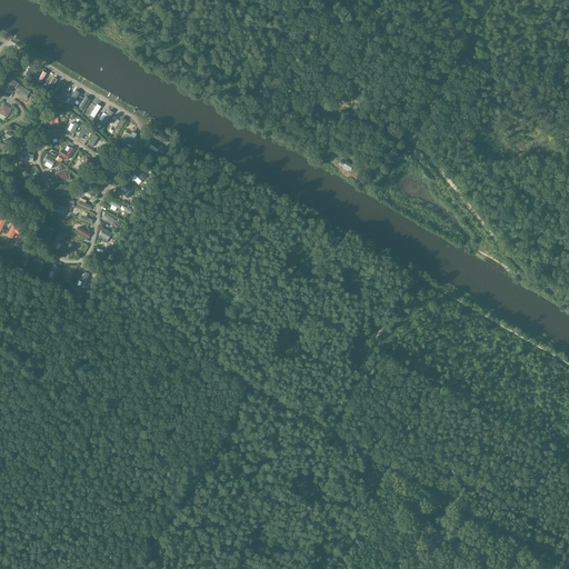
[(7,90),(10,92),(16,82),(9,78),(5,86),(8,88),(7,90)]
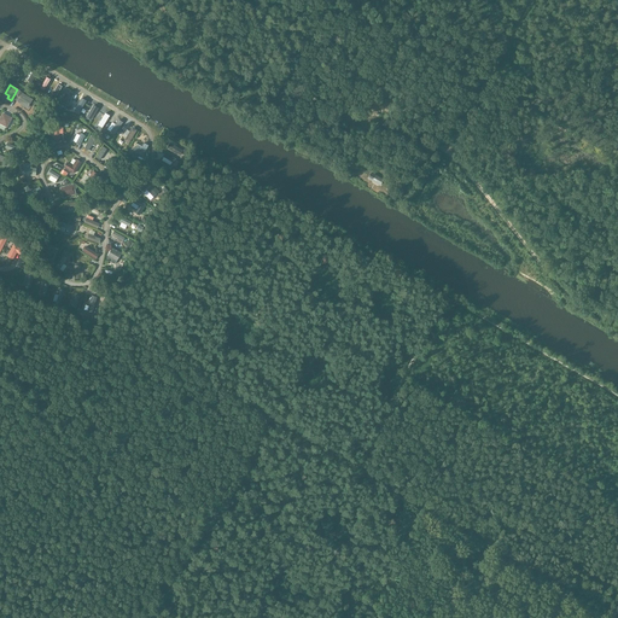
[(22,93),(17,101),(23,105),(24,103),(29,105),(33,100),(22,93)]
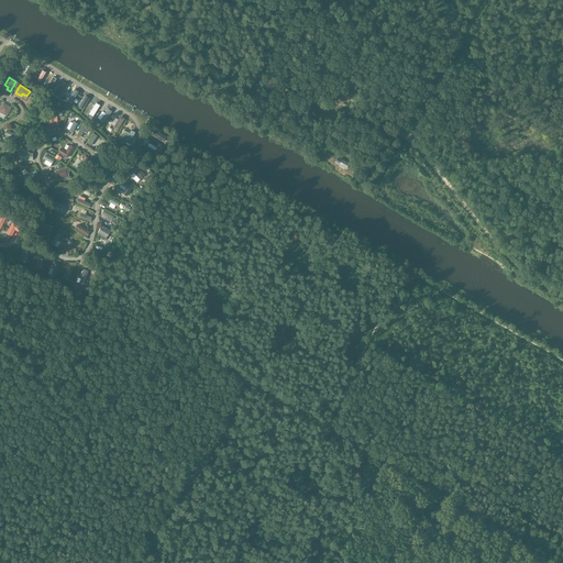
[(63,85),(57,98),(63,100),(68,87),(63,85)]
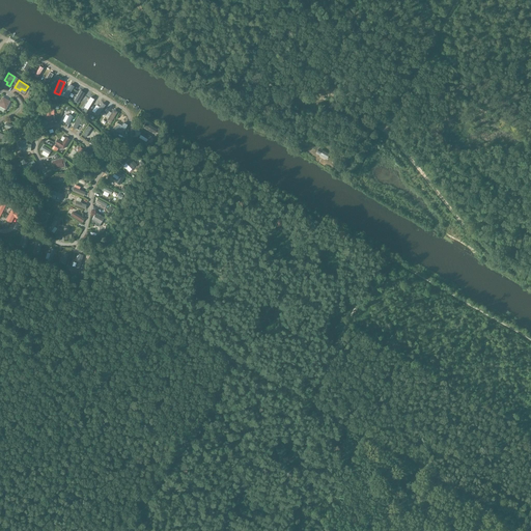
[(71,86),(64,95),(68,99),(75,89),(71,86)]
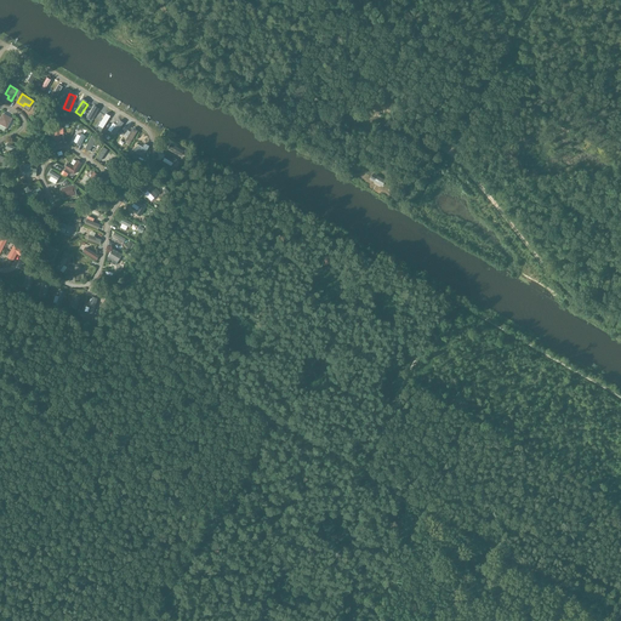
[(3,114),(0,118),(0,124),(6,127),(11,119),(3,114)]
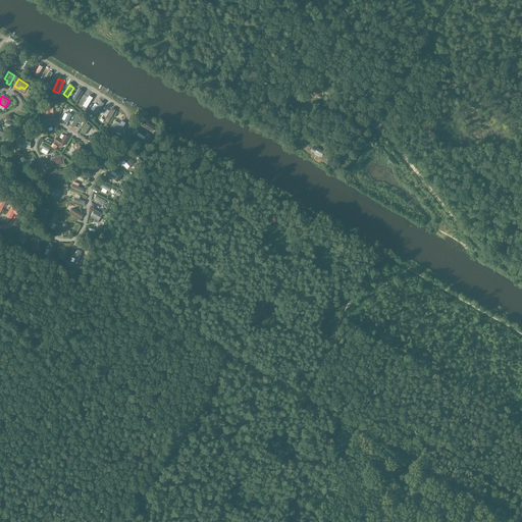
[(90,98),(86,104),(90,107),(94,100),(90,98)]
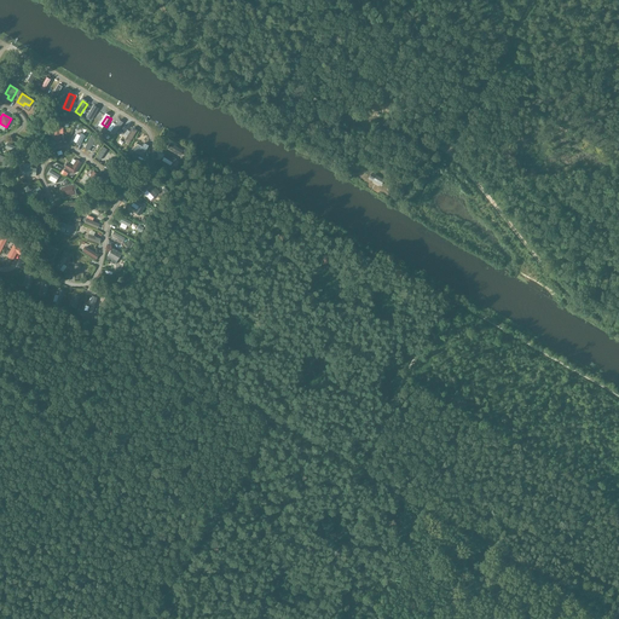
[(117,137),(123,126),(120,123),(113,133),(117,137)]
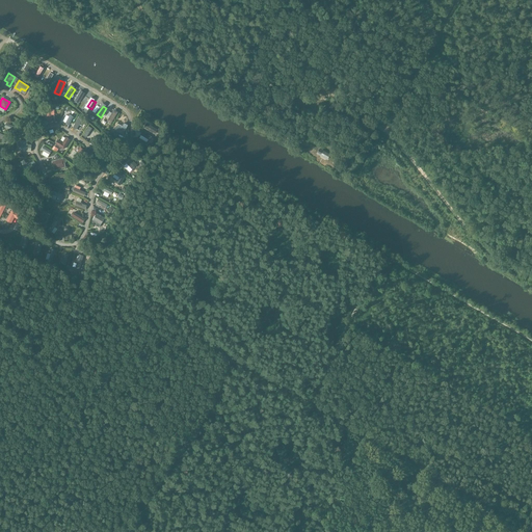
[(114,112),(110,120),(114,123),(118,114),(114,112)]
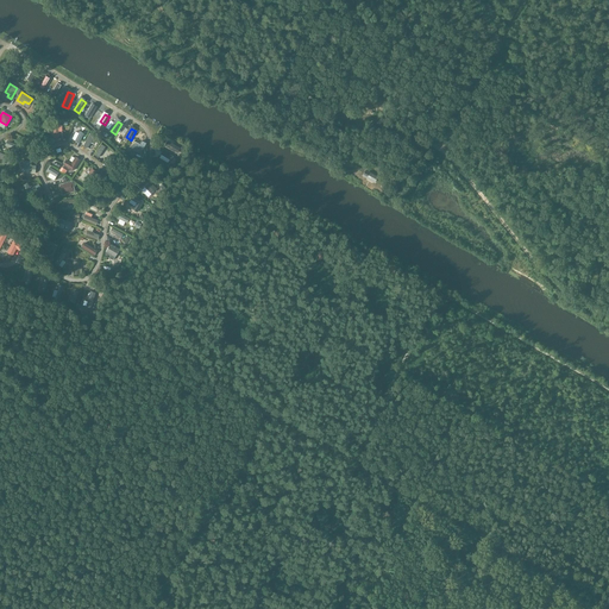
[(75,133),(71,142),(80,145),(83,137),(75,133)]
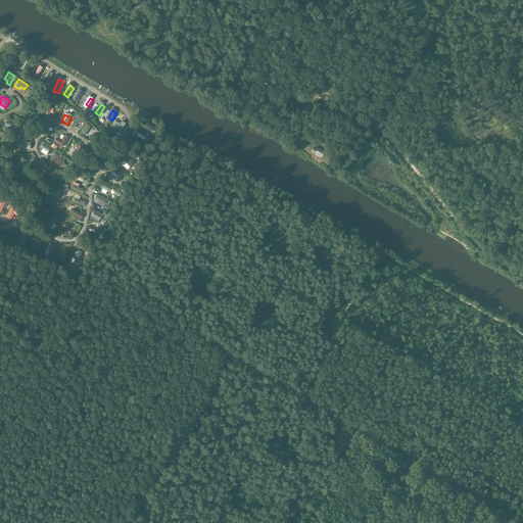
[(124,125),(120,123),(116,128),(112,126),(110,130),(119,134),(124,125)]
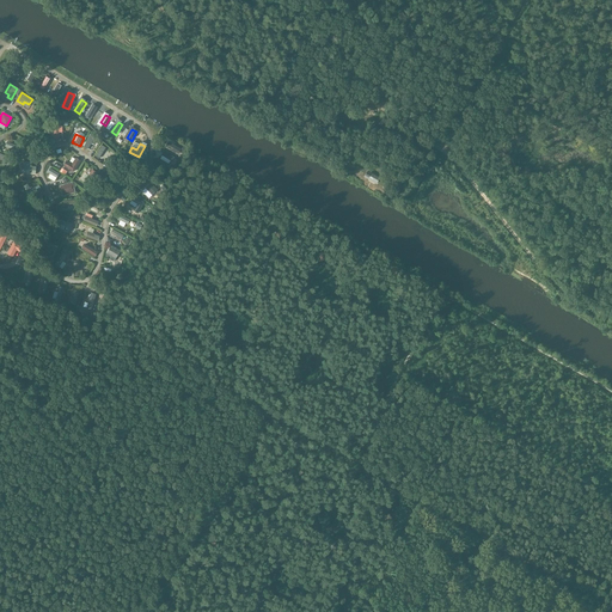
[(96,157),(98,160),(105,154),(103,151),(96,157)]
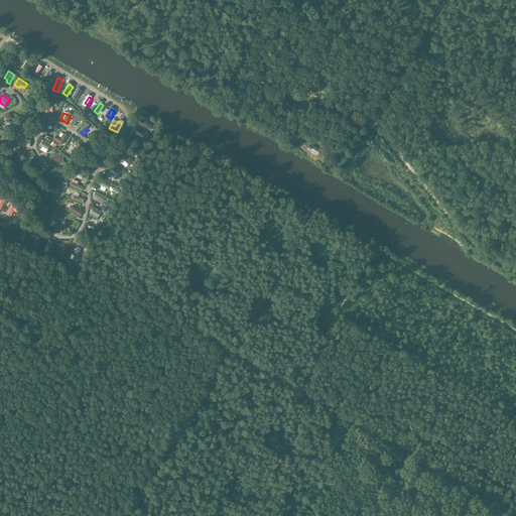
[(61,145),(67,136),(63,134),(60,139),(55,136),(53,140),(61,145)]
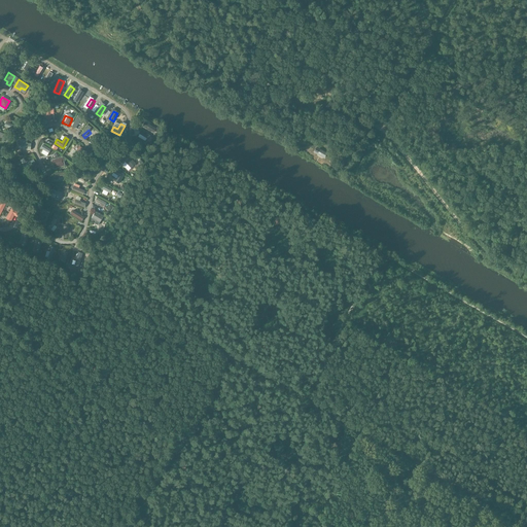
[(326,153),(317,148),(315,152),(323,157),(326,153)]
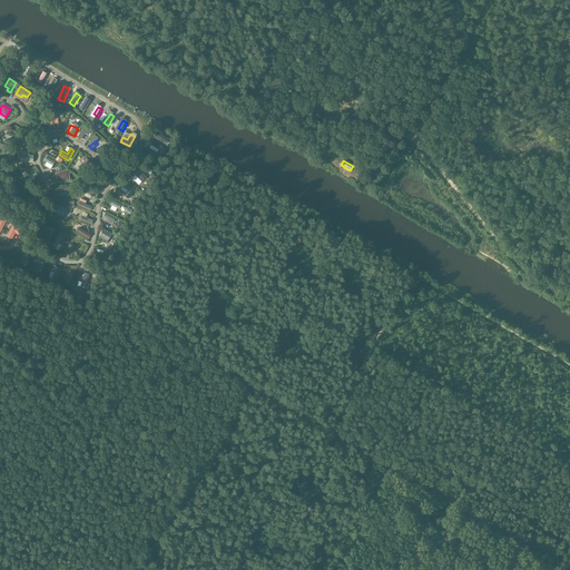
[(62,176),(64,180),(69,179),(67,170),(56,174),(57,178),(62,176)]
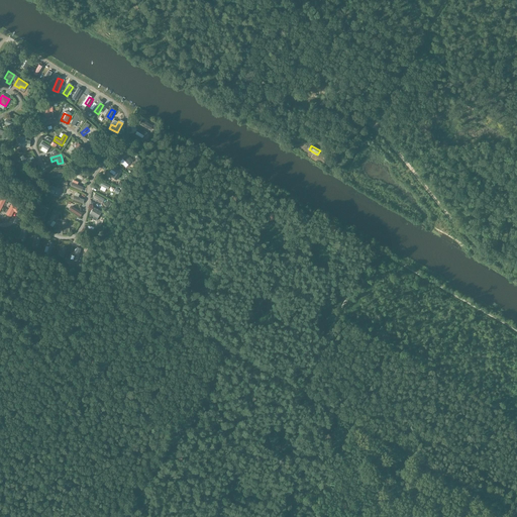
[(132,161),(127,154),(123,159),(128,165),(132,161)]
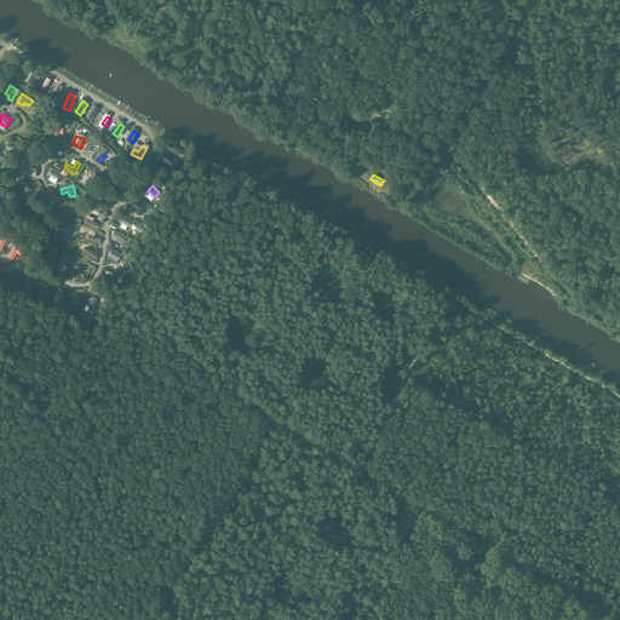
[(95,202),(105,207),(108,202),(103,201),(105,196),(98,193),(95,202)]
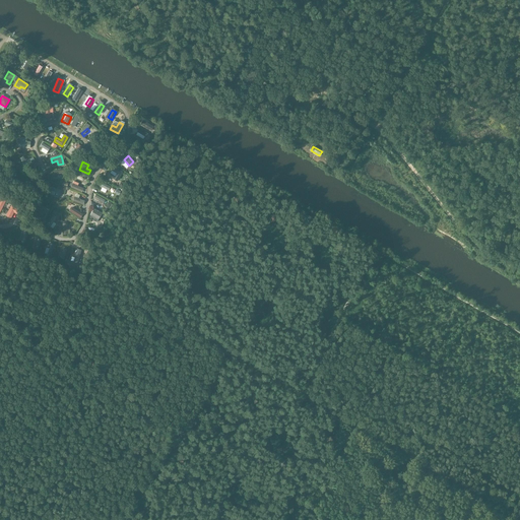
[(122,172),(114,167),(112,171),(117,174),(113,179),(117,181),(122,172)]
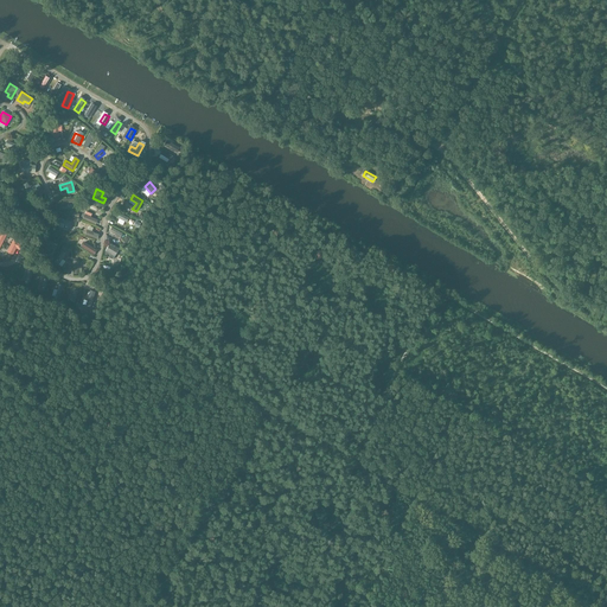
[(64,212),(76,210),(75,202),(63,204),(64,212)]
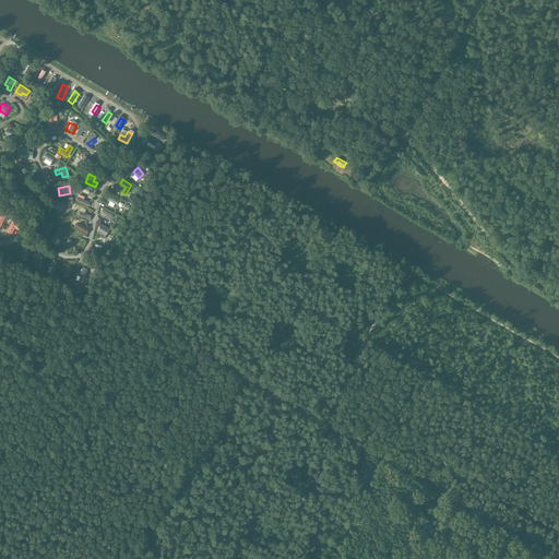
[(88,209),(91,205),(84,203),(85,200),(80,198),(76,205),(88,209)]
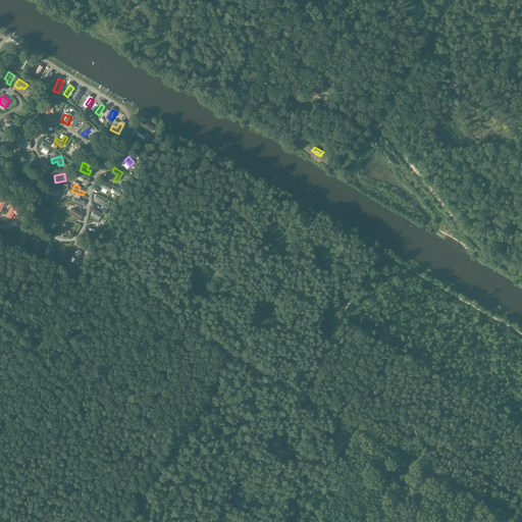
[(106,197),(108,191),(100,187),(98,192),(102,193),(101,195),(106,197)]
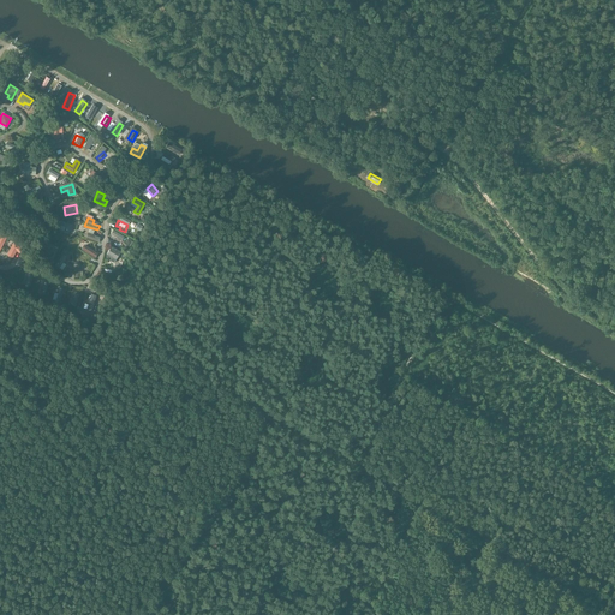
[(87,242),(99,246),(101,242),(94,238),(96,234),(90,232),(87,242)]
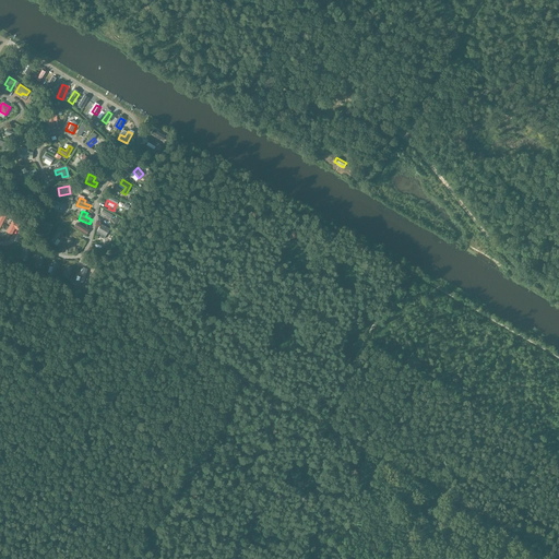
[(37,229),(45,234),(49,224),(42,221),(37,229)]
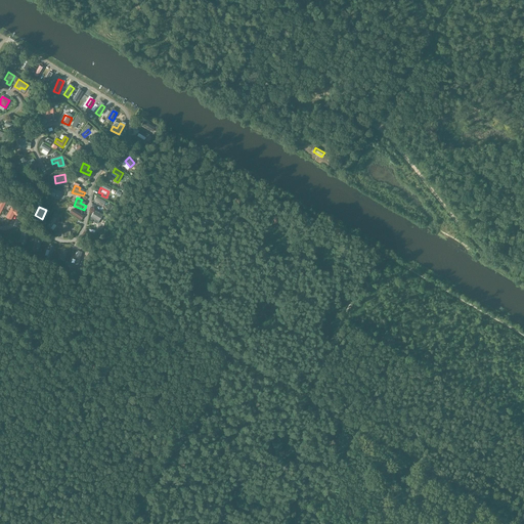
[(18,212),(11,208),(6,218),(10,220),(13,214),(16,215),(18,212)]
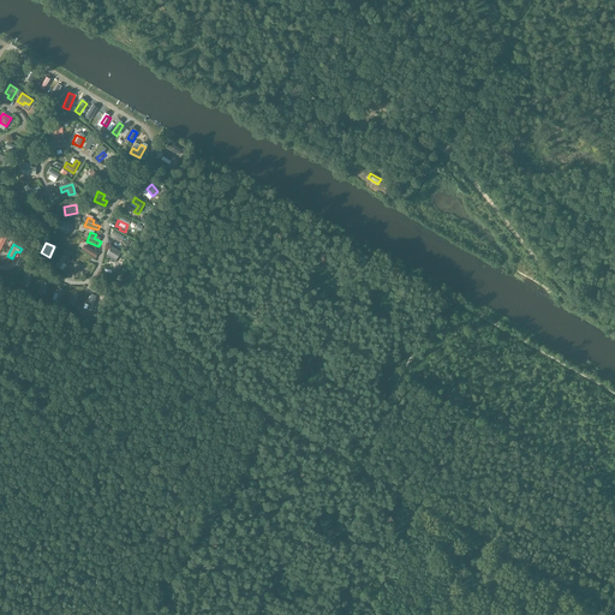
[(111,248),(107,255),(115,260),(120,252),(111,248)]
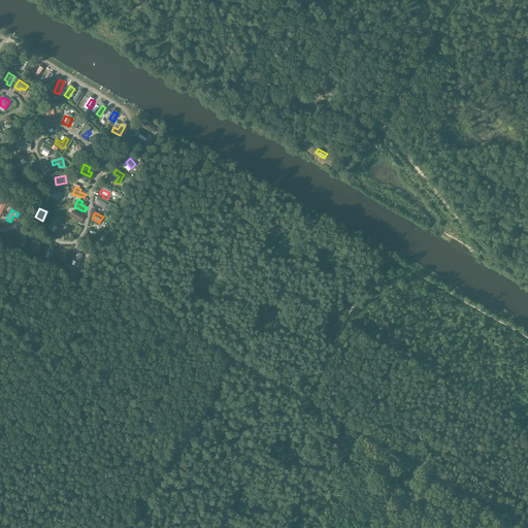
[(71,219),(81,224),(84,219),(73,215),(71,219)]
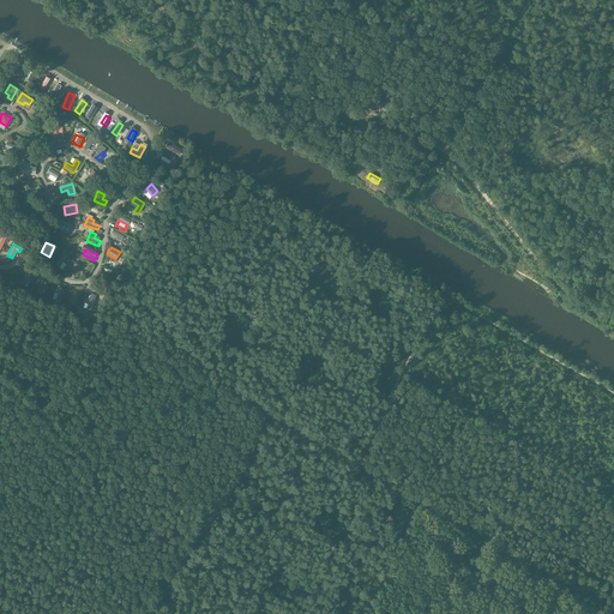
[(67,268),(66,268),(68,260),(62,258),(56,270),(64,274),(67,268)]
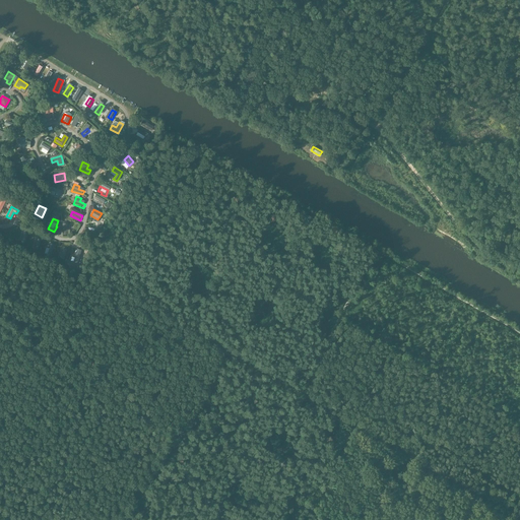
[(48,242),(45,253),(51,255),(54,244),(48,242)]
